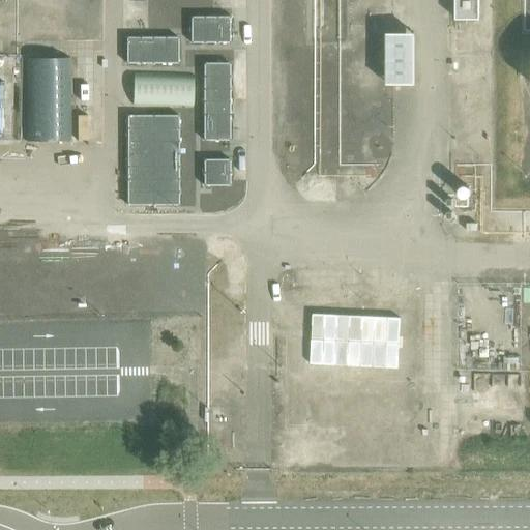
[(479,18),(478,0),(454,0),(455,18),(479,18)]
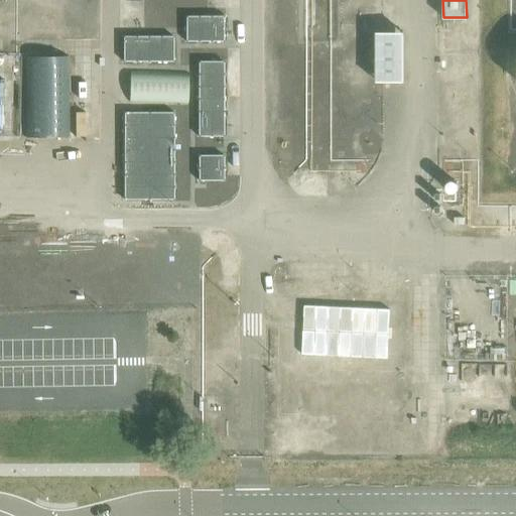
[(185,41),(223,41),(223,16),(185,16),(185,41)]
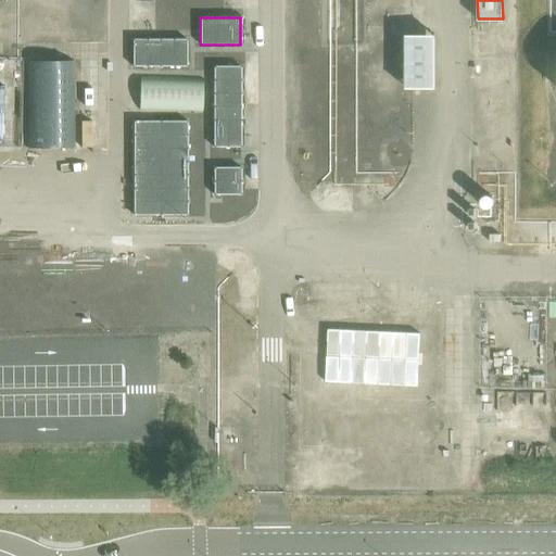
[(407,86),(438,86),(438,33),(407,33),(407,86)]
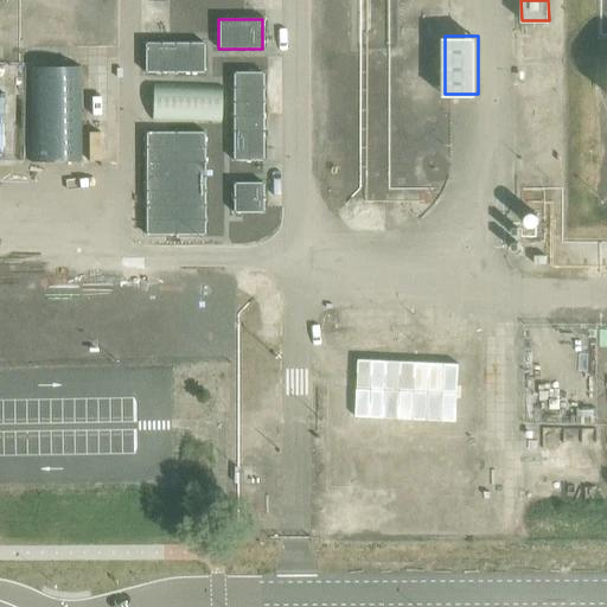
[(204,44),(147,44),(147,74),(204,74),(204,44)]
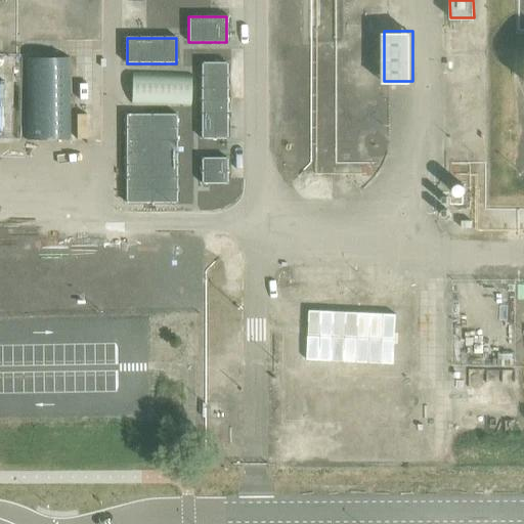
[(71,58),(26,58),(26,140),(72,139),(71,58)]
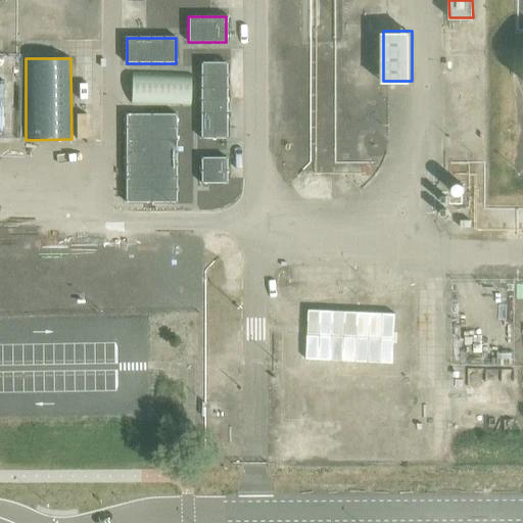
[(227,138),(226,62),(200,62),(200,138),(227,138)]
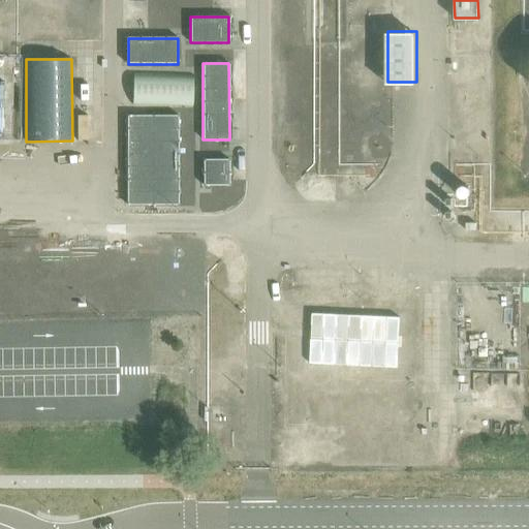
[(195,74),(134,72),(133,104),(194,106),(195,74)]
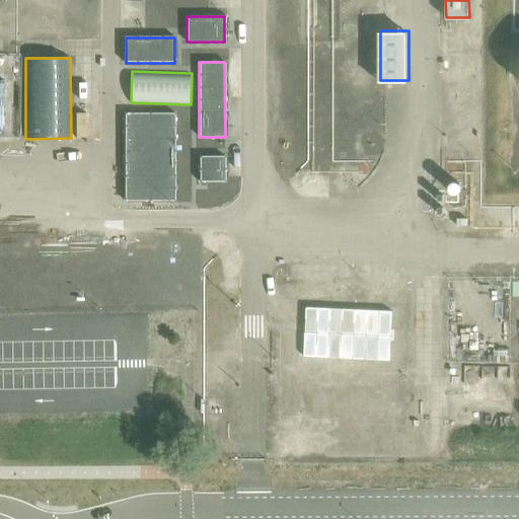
[(175,114),(125,114),(125,201),(175,201),(175,114)]
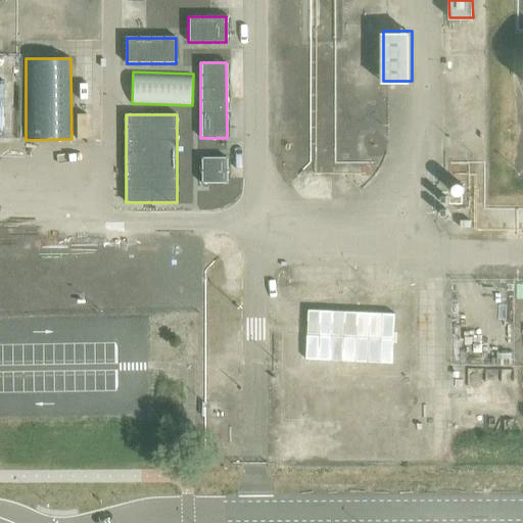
[(227,157),(201,158),(202,183),(227,182),(227,157)]
